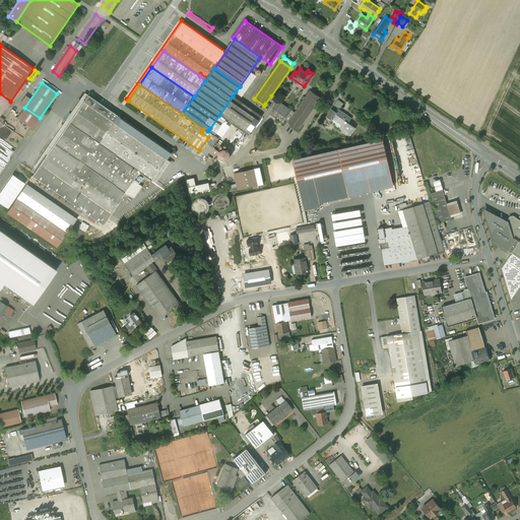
[(288,123),(299,130),(321,98),(311,91),(296,113),(288,123)]
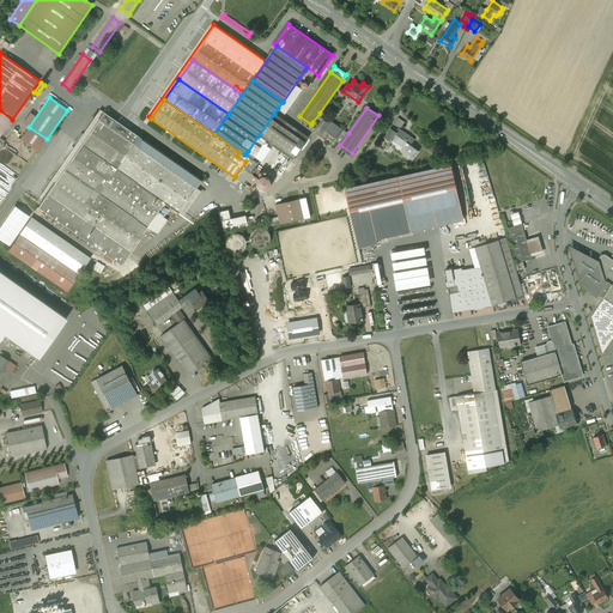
[(0,135),(12,120),(0,110),(0,135)]
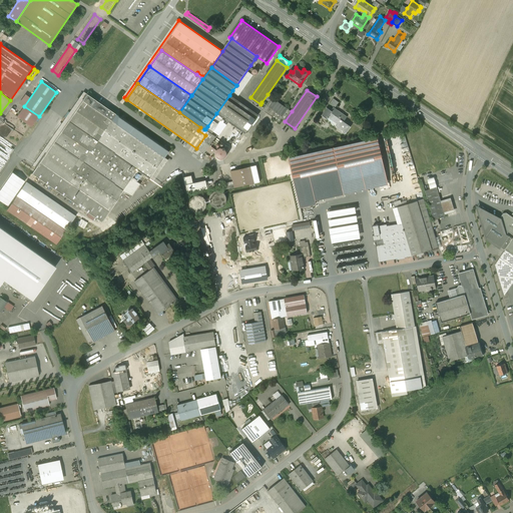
[(116,114),(87,94),(54,141),(82,161),(124,190),(132,178),(138,170),(150,178),(169,151),(116,114)]
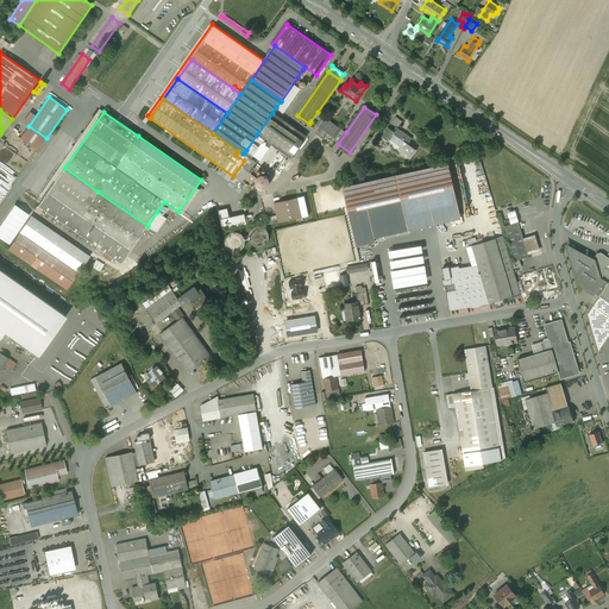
[(346,132),(318,112),(311,121),(316,125),(336,139),(334,140),(338,144),(346,132)]
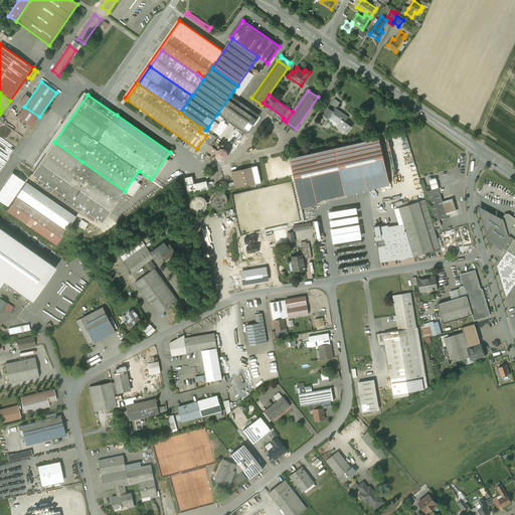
[(260,116),(230,96),(217,114),(230,123),(246,134),(260,116)]
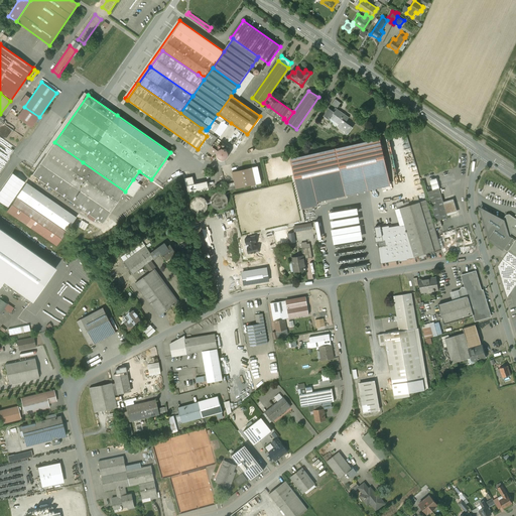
[(336,99),(332,105),(336,108),(337,109),(341,103),(336,99)]
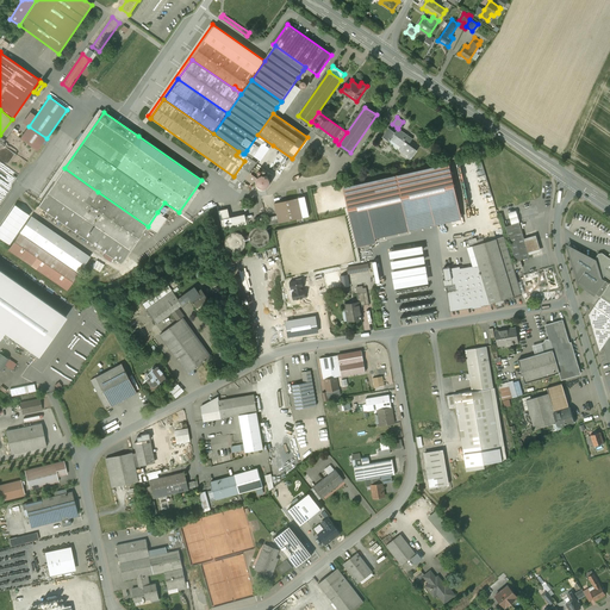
[(336,139),(317,125),(312,131),(332,145),(335,141),(336,139)]
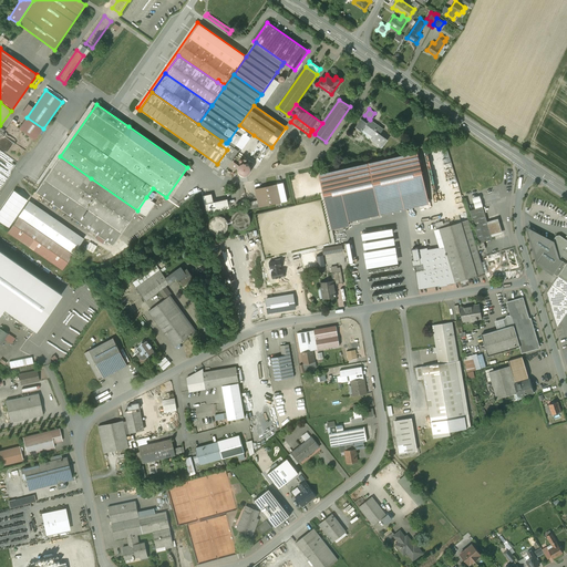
[(383,130),(372,122),(373,122),(370,120),(369,119),(367,122),(361,119),(356,127),(361,132),(362,130),(363,131),(364,130),(371,134),(371,133),(373,135),(372,136),(373,137),(371,140),(382,147),(388,140),(380,134),(383,130)]
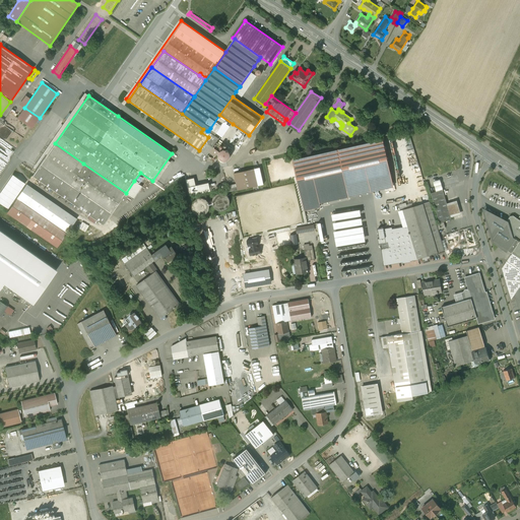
[(31,128),(10,113),(0,126),(0,137),(16,149),(31,128)]
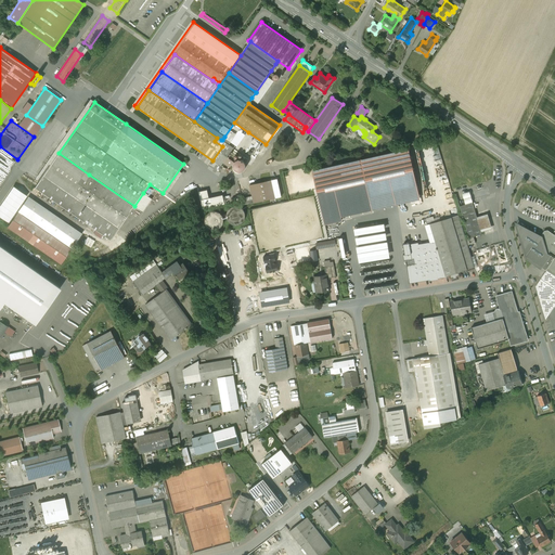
[(248,132),(234,123),(224,137),(237,146),(248,132)]
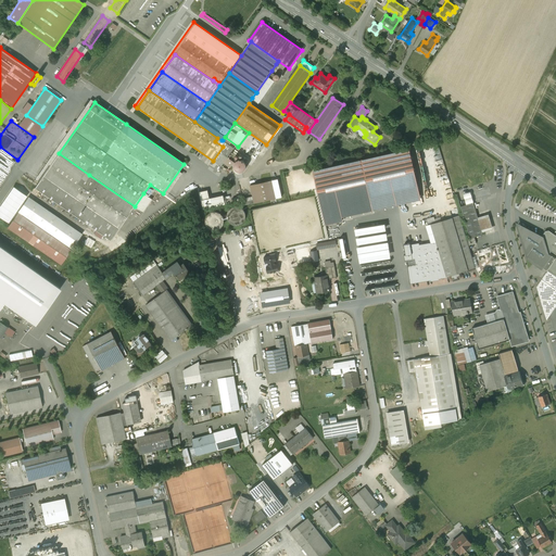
[(222,140),(217,138),(215,141),(223,147),(225,142),(223,140),(222,140)]
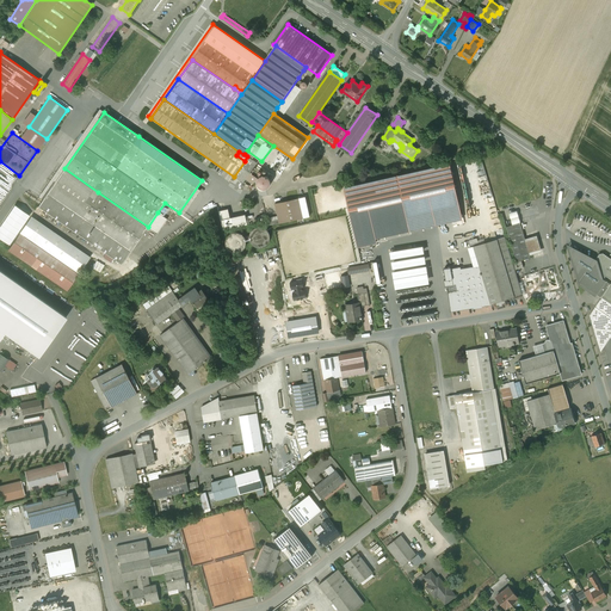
[(245,161),(234,177),(234,178),(235,179),(236,178),(244,183),(246,180),(251,173),(257,164),(247,156),(245,161)]
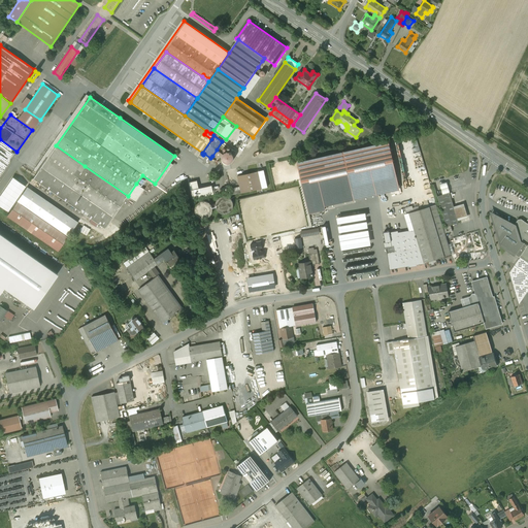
[(388,141),(344,151),(355,197),(398,187),(388,141)]
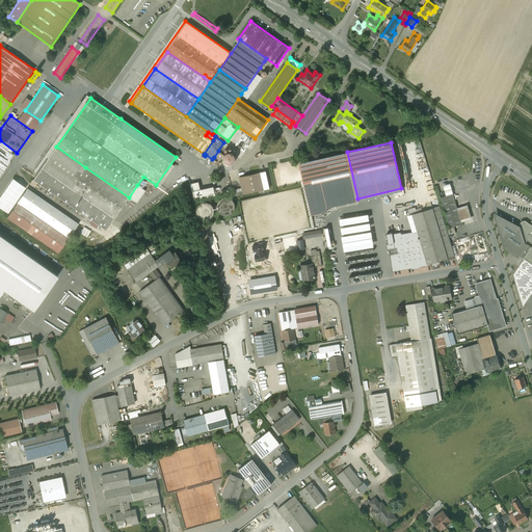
[(85,167),(56,147),(41,168),(70,189),(85,167)]
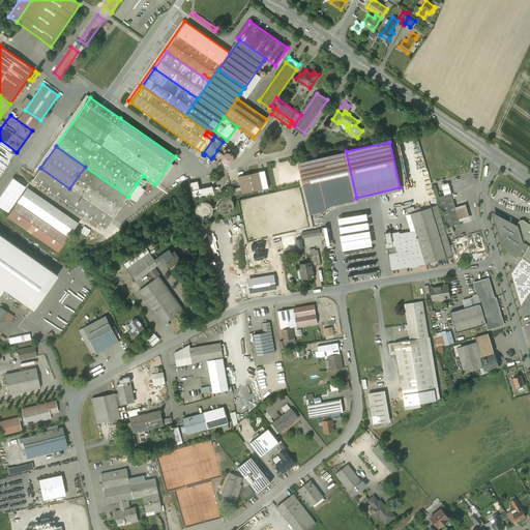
[(224,155),(217,150),(213,156),(219,160),(221,158),(223,159),(223,158),(223,157),(224,156),(224,155)]
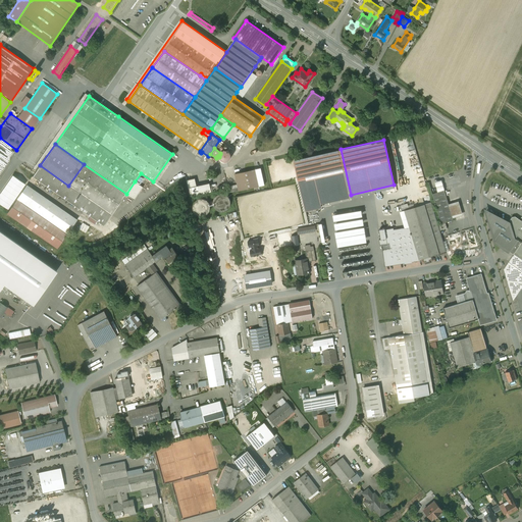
[(231,155),(230,153),(229,152),(228,151),(227,151),(225,151),(223,151),(221,152),(220,154),(219,156),(220,158),(221,160),(222,161),(224,162),(226,162),(228,161),(230,159),(231,157),(231,155)]
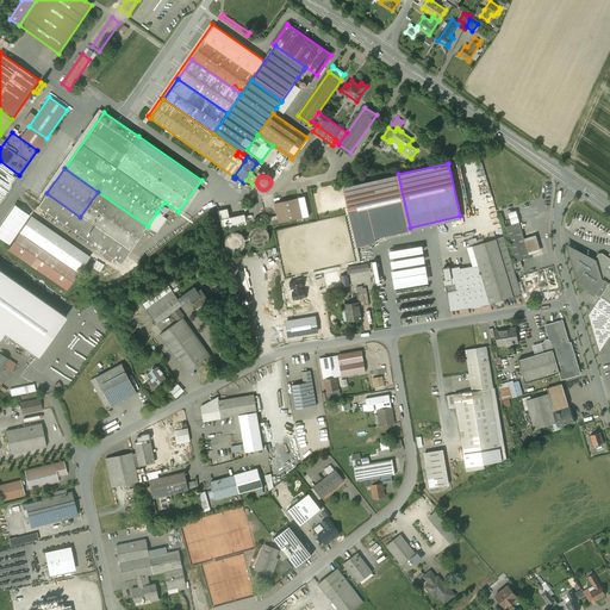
[(148,226),(98,192),(80,217),(130,251),(148,226)]
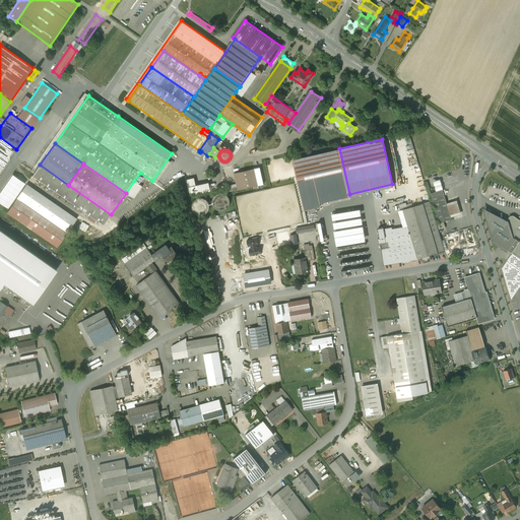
[(68,185),(40,165),(33,176),(104,225),(111,214),(68,185)]
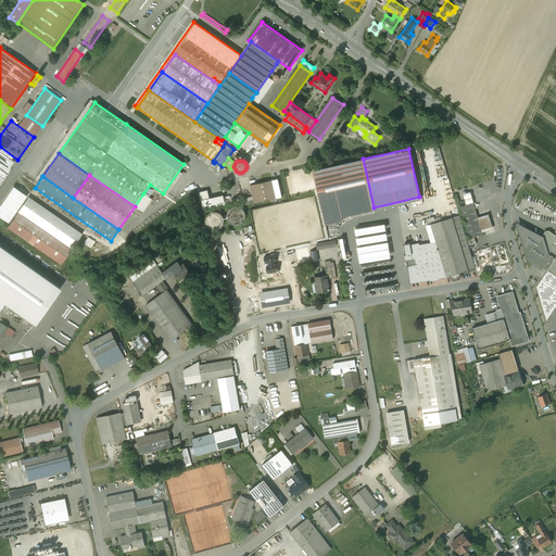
[(272,180),(250,186),(254,203),(276,199),(272,180)]
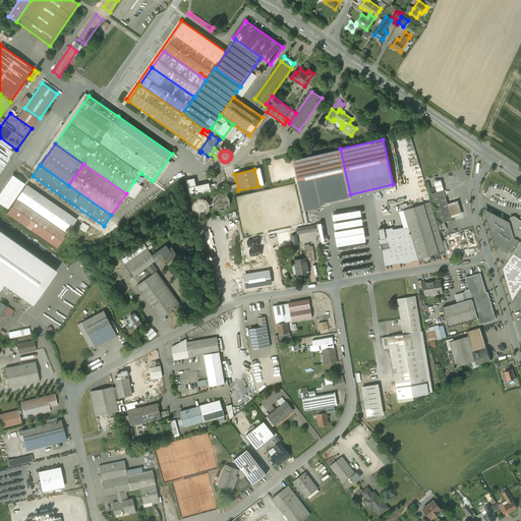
[(12,176),(0,193),(0,205),(8,211),(25,185),(12,176)]
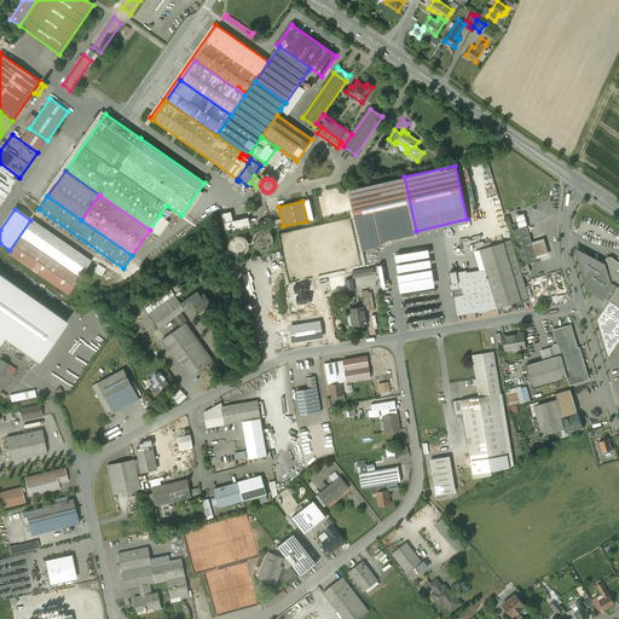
[(516,217),(520,229),(527,226),(524,214),(516,217)]
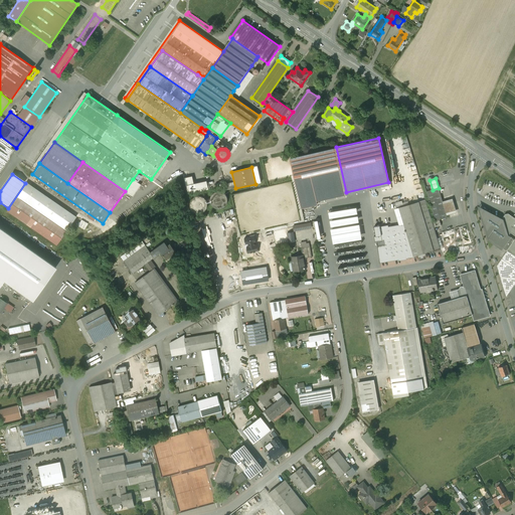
[(133,179),(125,191),(133,197),(142,185),(133,179)]
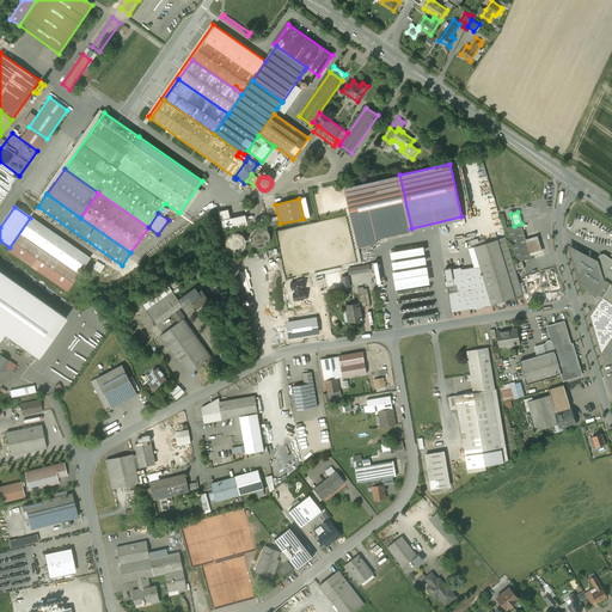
[(245,214),(221,219),(222,230),(248,225),(245,214)]
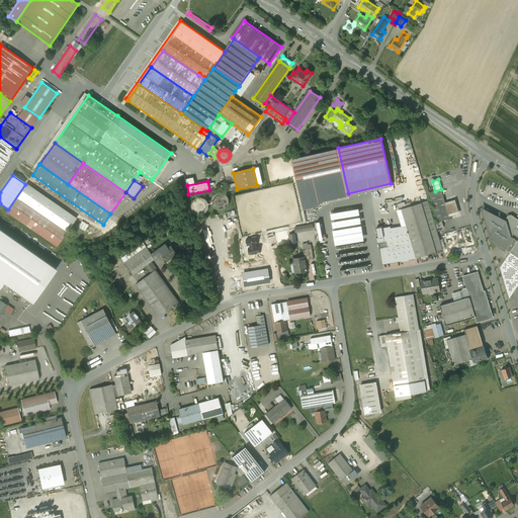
[(77,219),(26,183),(17,197),(16,198),(7,211),(57,247),(67,233),(20,200),(20,199),(67,232),(77,219)]
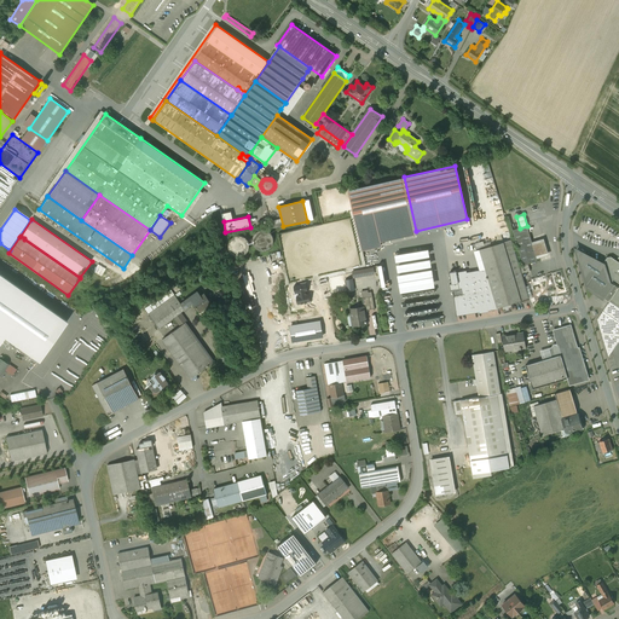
[(532,243),(527,226),(520,229),(513,230),(524,266),(528,265),(538,261),(537,259),(532,243)]
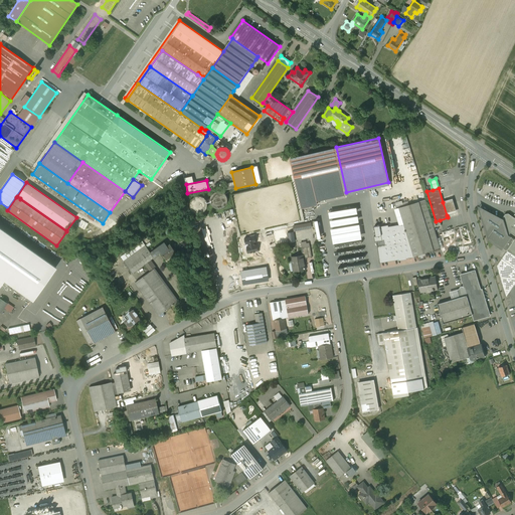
[(215,208),(219,208),(222,208),(225,207),(227,204),(228,201),(228,198),(227,195),(224,193),(221,192),(220,191),(218,191),(217,192),(214,193),(211,196),(210,199),(211,203),(212,206),(215,208)]
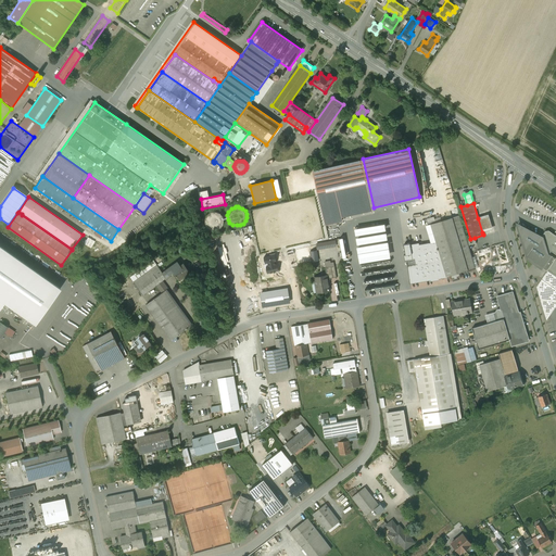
[(366,207),(336,212),(343,257),(374,252),(368,223),(367,214),(366,207)]
